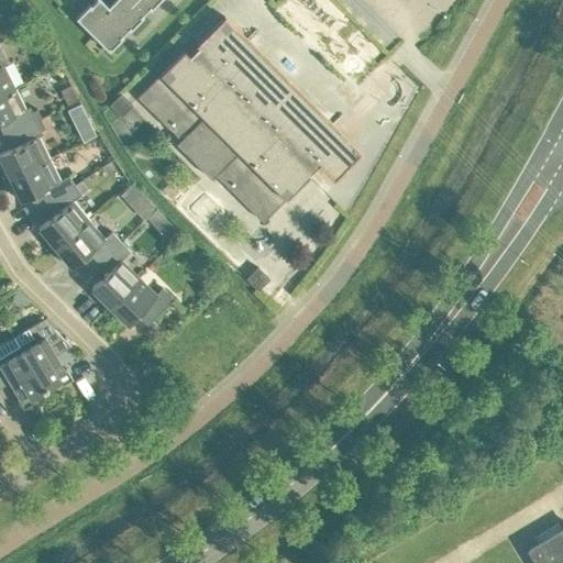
[(112,0),(107,6),(100,0),(91,0),(75,18),(108,51),(157,0),(112,0)]
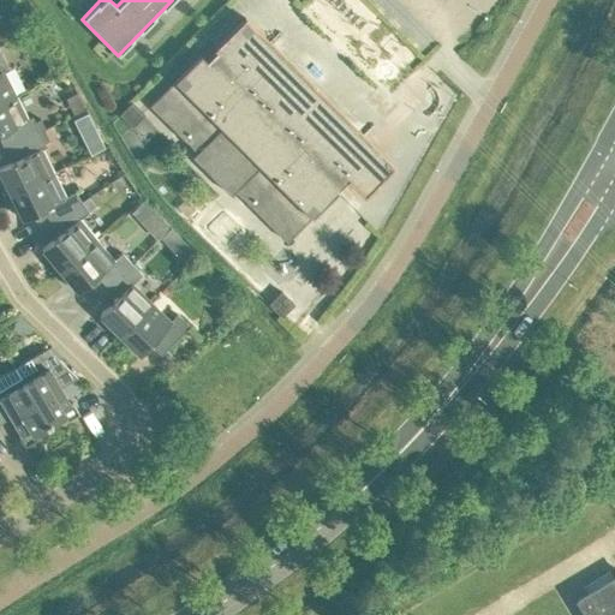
[(369,142),(244,18),(214,48),(216,49),(206,60),(199,54),(149,106),(196,153),(191,156),(230,195),(234,190),(286,242),(335,191),(348,178),(363,196),(393,166),(369,142)]
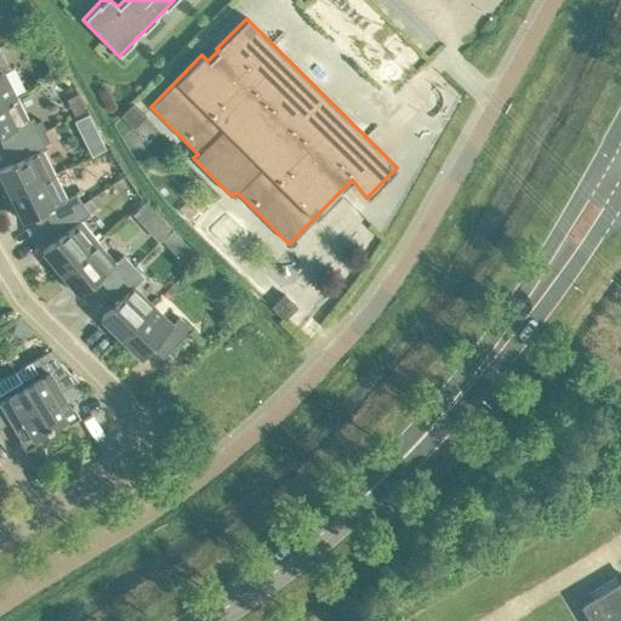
[(0,102),(15,96),(3,72),(7,69),(0,53),(0,102)]
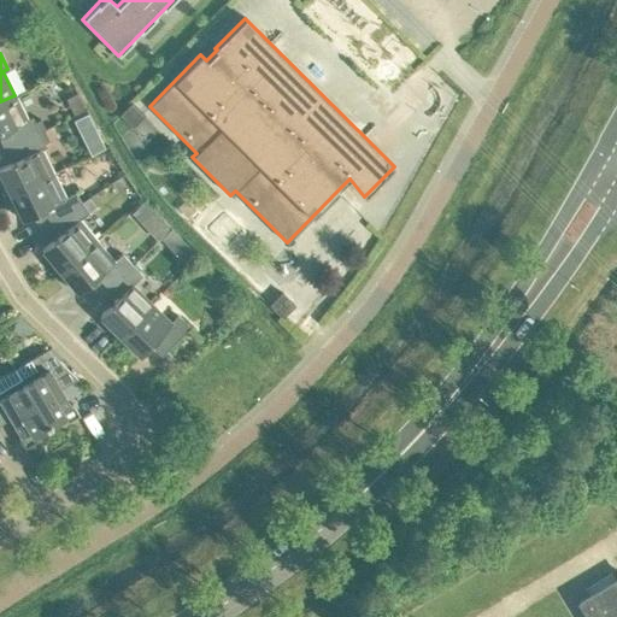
[(0,142),(3,150),(39,131),(31,117),(27,119),(15,95),(0,101),(0,142)]
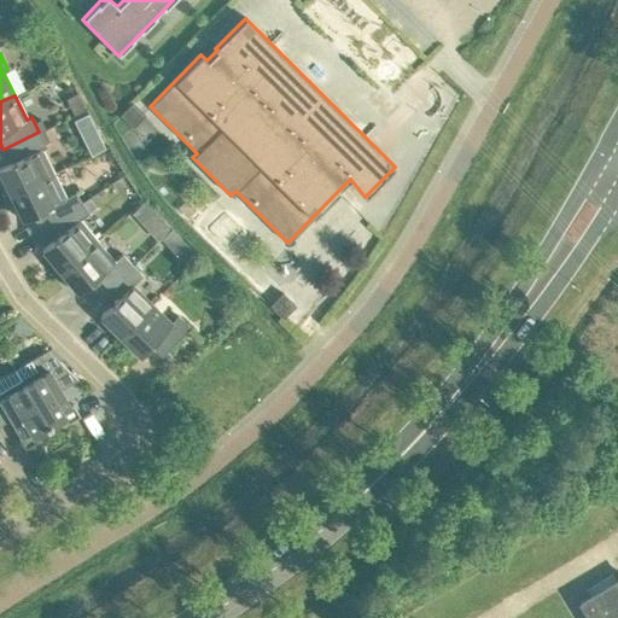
[(120,115),(132,127),(144,116),(144,115),(143,114),(132,103),(120,115)]
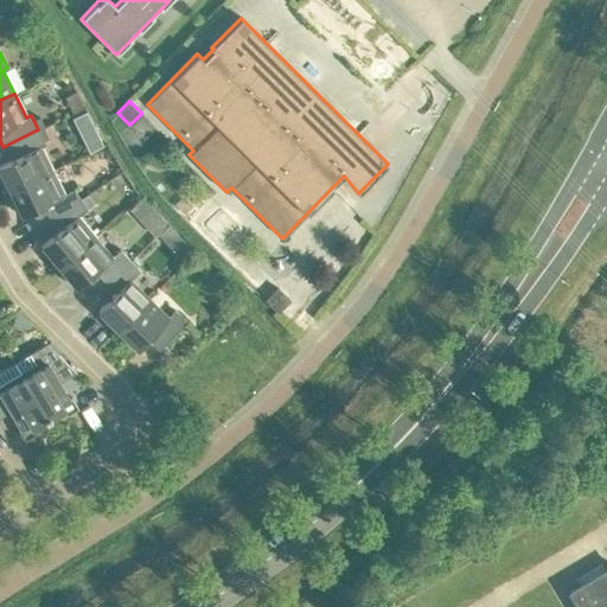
[(85,112),(72,119),(77,127),(90,120),(85,112)]
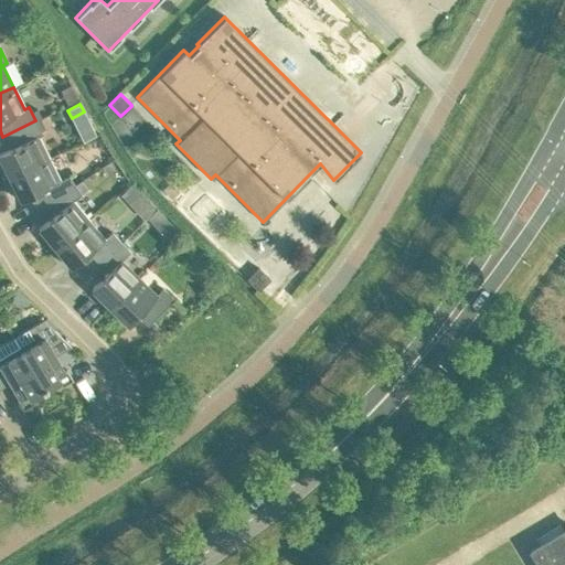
[(0,153),(0,162),(8,179),(49,158),(38,137),(42,135),(35,120),(2,137),(9,149),(0,153)]
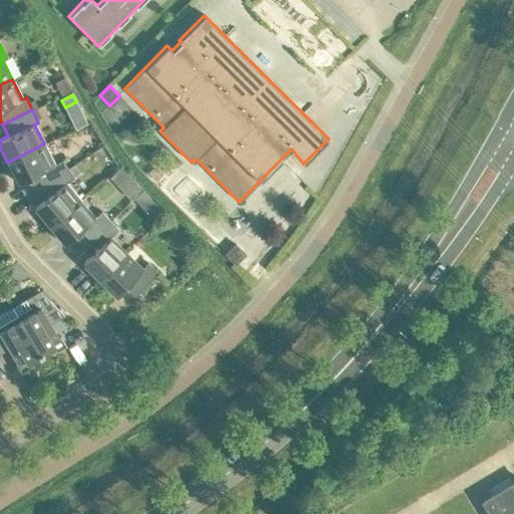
[(29,178),(35,190),(67,169),(62,160),(54,164),(44,144),(7,163),(17,184),(29,178)]
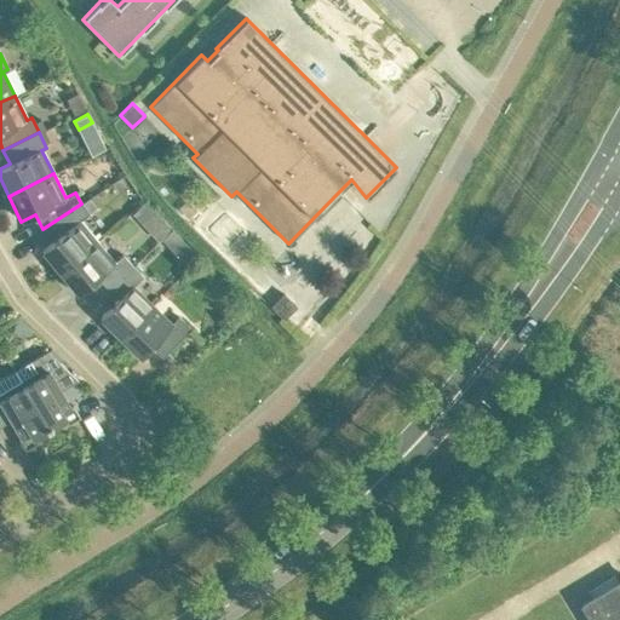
[(40,251),(58,273),(97,241),(80,220),(87,213),(81,204),(42,229),(52,241),(40,251)]
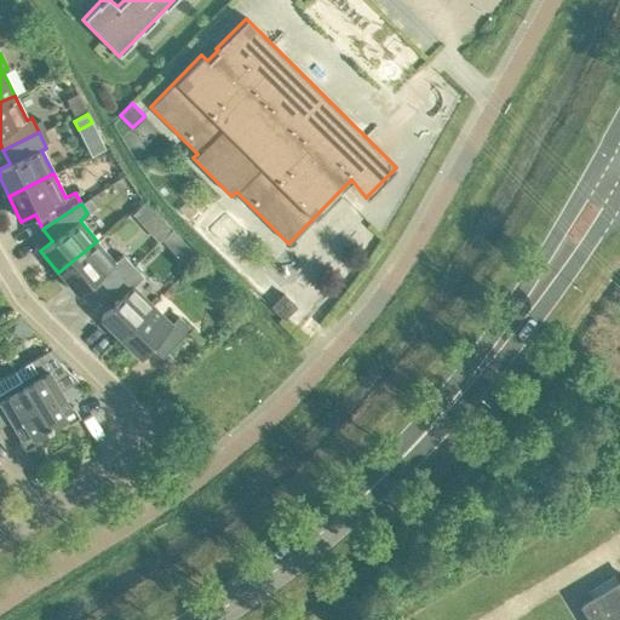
[(89,285),(98,297),(132,265),(122,254),(114,262),(97,241),(58,273),(76,294),(89,285)]
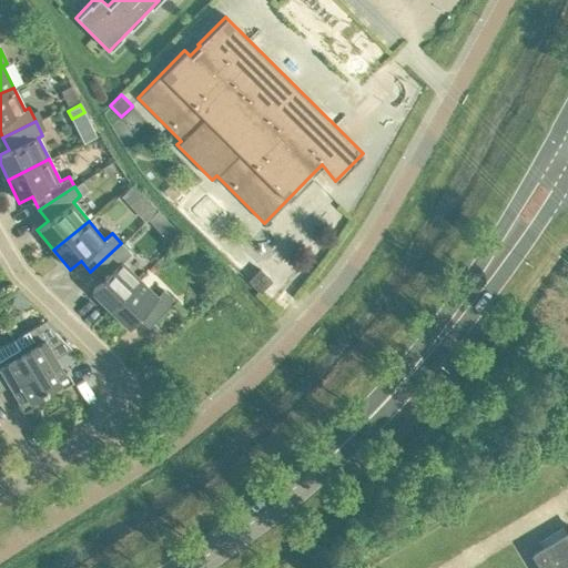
[(171,224),(162,233),(172,244),(181,235),(171,224)]
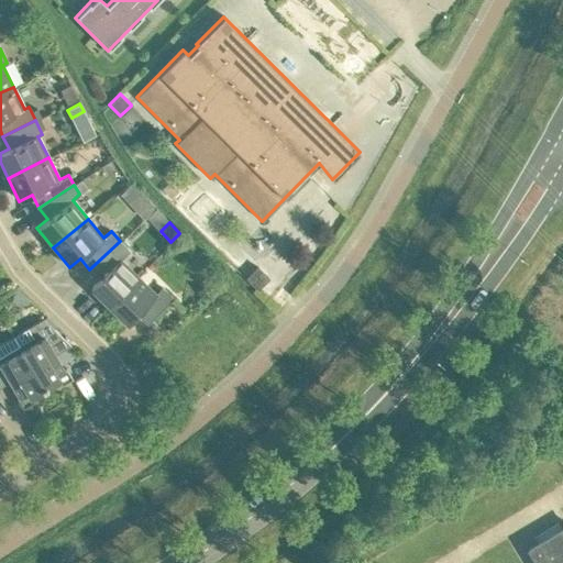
[(89,289),(108,307),(138,277),(120,260),(129,251),(120,241),(89,269),(99,279),(89,289)]
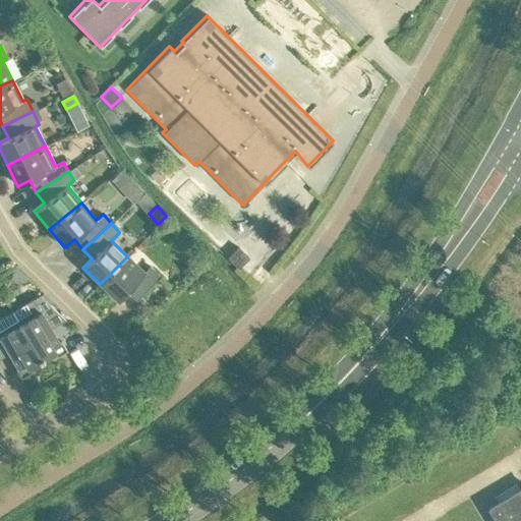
[(227,257),(237,268),(239,266),(248,257),(237,247),(227,257)]
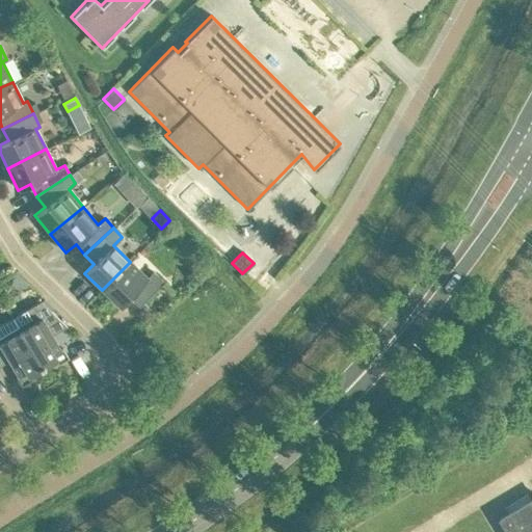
[(130,262),(102,290),(120,307),(129,298),(138,308),(163,282),(153,271),(147,277),(130,262)]
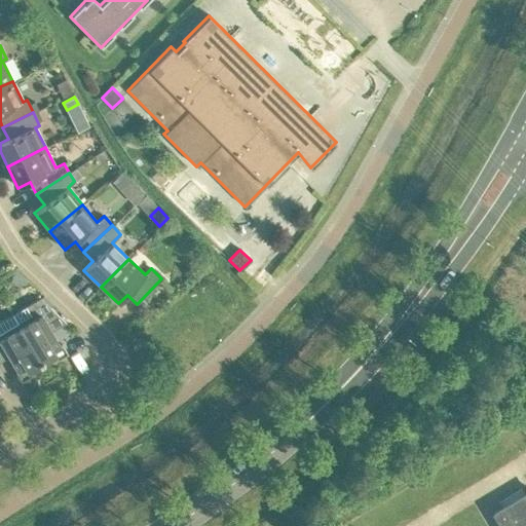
[(39,298),(11,314),(41,363),(53,355),(57,360),(67,353),(61,344),(59,345),(50,331),(65,323),(39,298)]
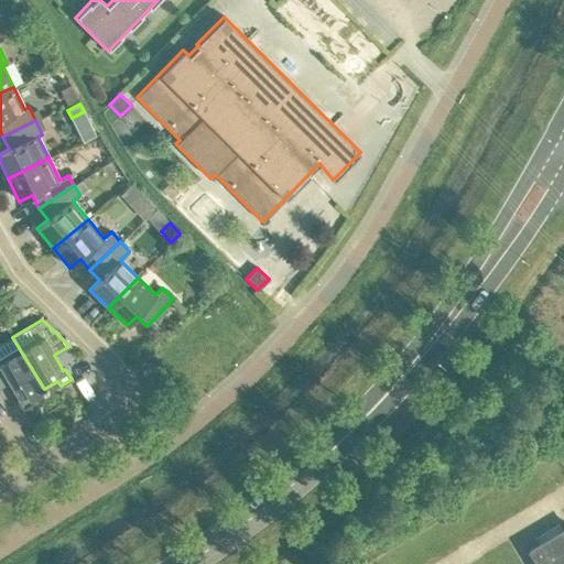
[(44,389),(12,337),(0,344),(0,387),(9,382),(18,397),(15,399),(22,409),(33,402),(30,398),(44,389)]
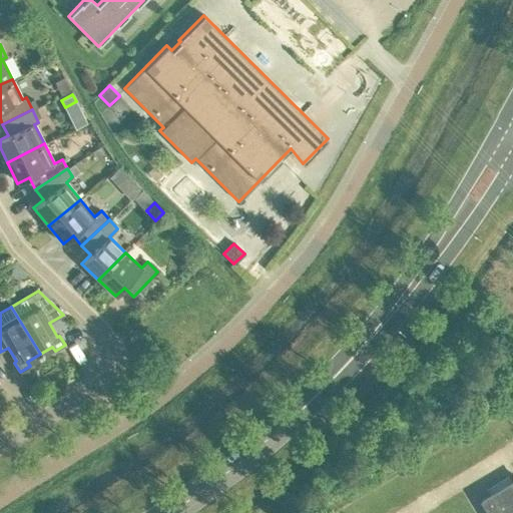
[(512,512),(512,480),(480,500),(487,512),(512,512)]
